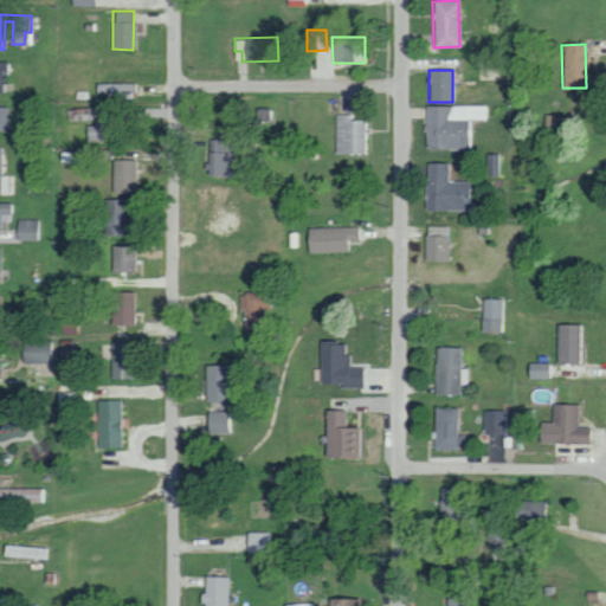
[(120,98),(133,98),(133,82),(95,83),(96,92),(120,91),(120,98)]
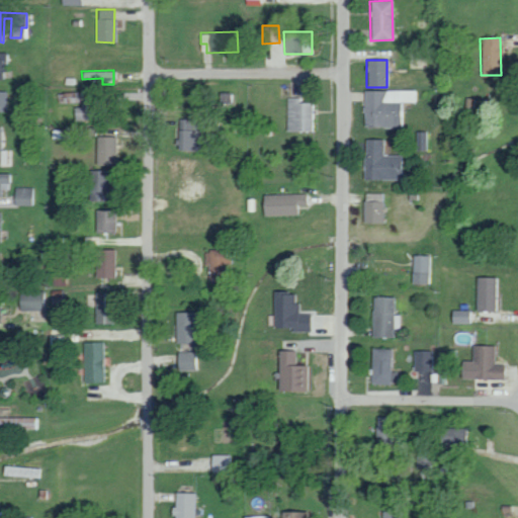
[(363,127),(403,127),(404,102),(416,102),(417,91),(363,90),(363,127)]
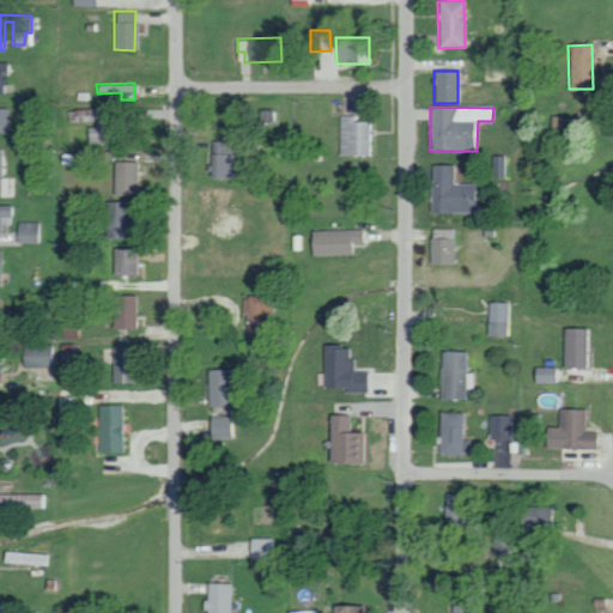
[(340,115),(339,156),(368,156),(368,122),(352,121),(353,116),(340,115)]
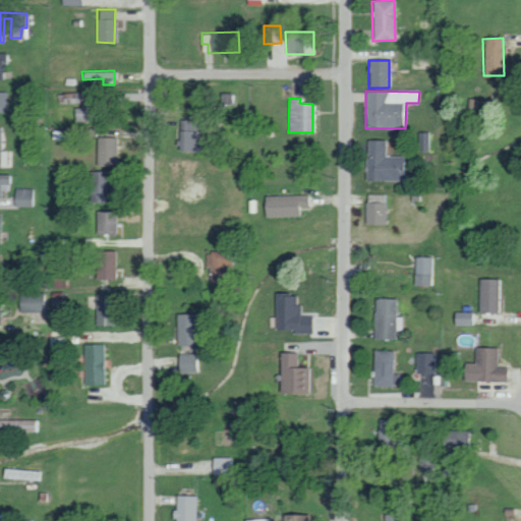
[(13,166),(13,151),(4,151),(4,127),(0,126),(0,152),(0,167),(13,166)]
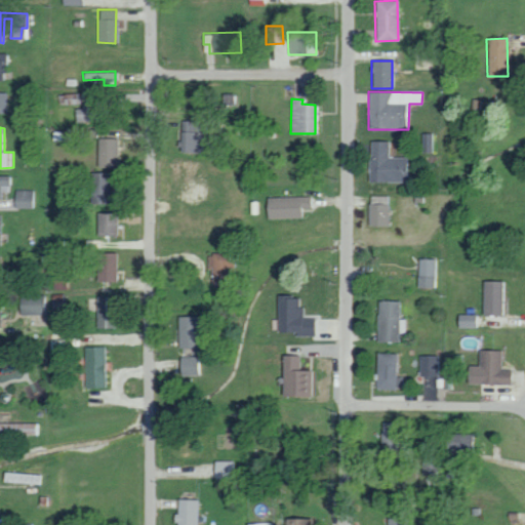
[(201,131),(183,131),(182,153),(200,153),(201,131)]
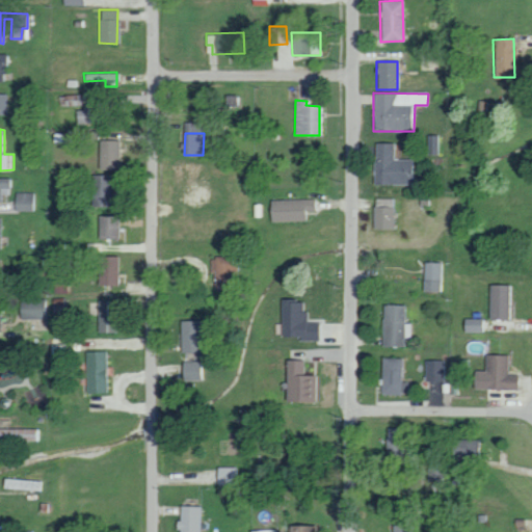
[(117,169),(117,140),(99,140),(99,168),(117,169)]
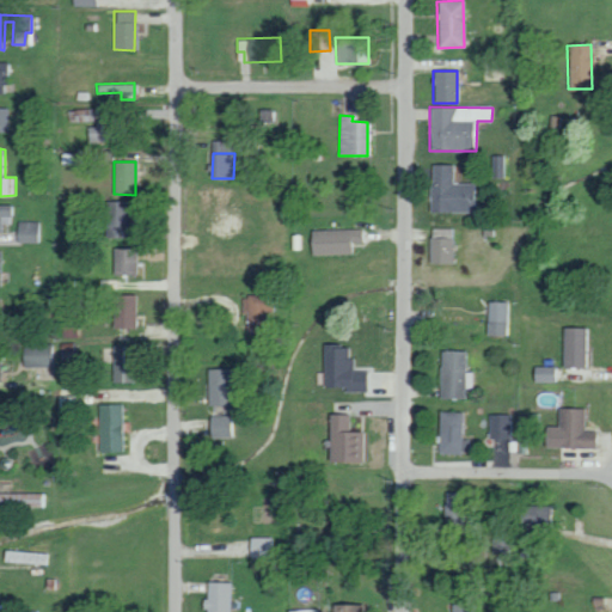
[(429,212),(472,212),(472,183),(452,183),(452,165),(429,164),(429,212)]
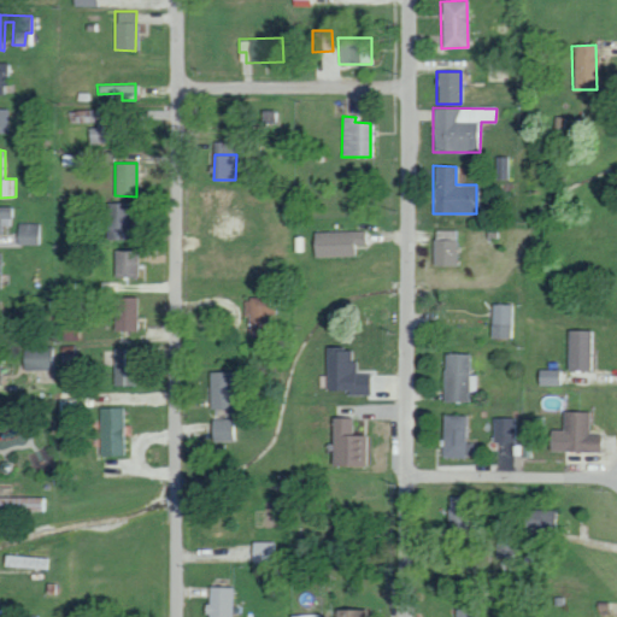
[(105,238),(130,239),(131,203),(106,201),(105,238)]
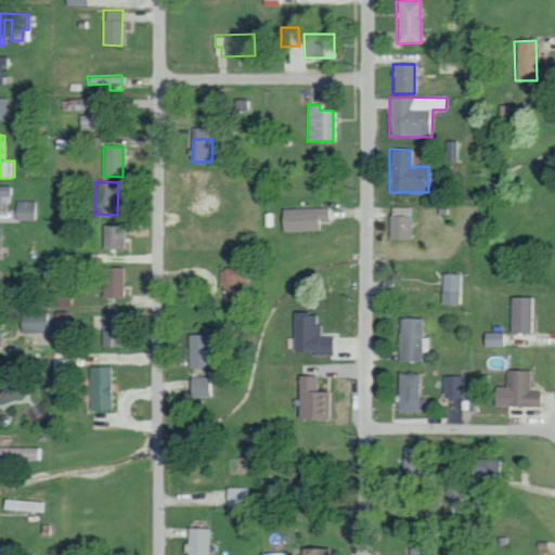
[(38,201),(15,201),(15,219),(37,219),(38,201)]
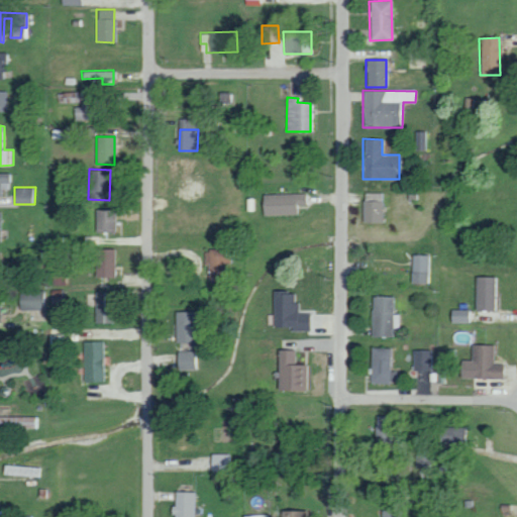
[(362,221),(381,222),(381,193),(363,192),(362,221)]
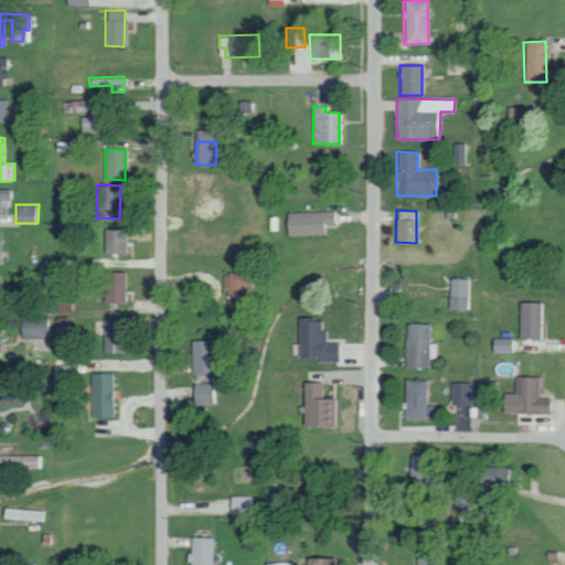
[(334,224),(334,211),(287,212),(287,235),(323,234),(323,224),(334,224)]
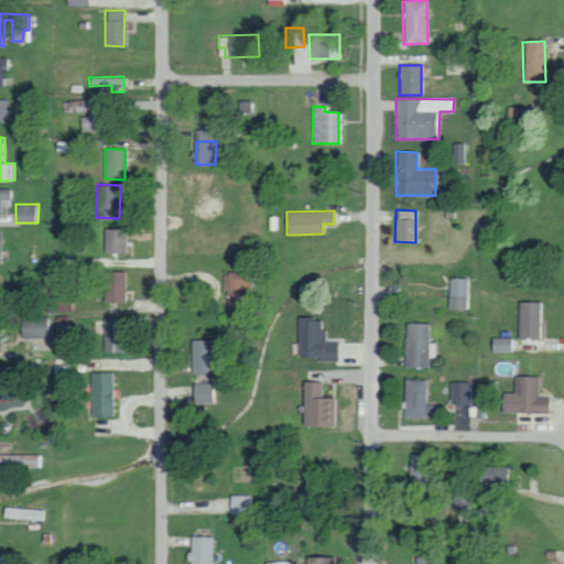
[(123,228),(104,228),(104,252),(125,252),(123,228)]
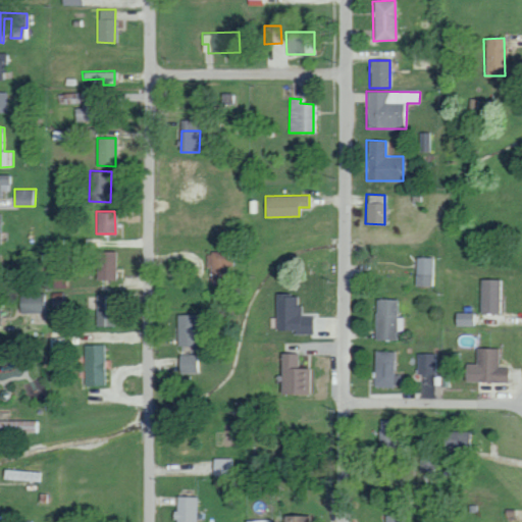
[(95,279),(116,279),(117,251),(96,251),(95,279)]
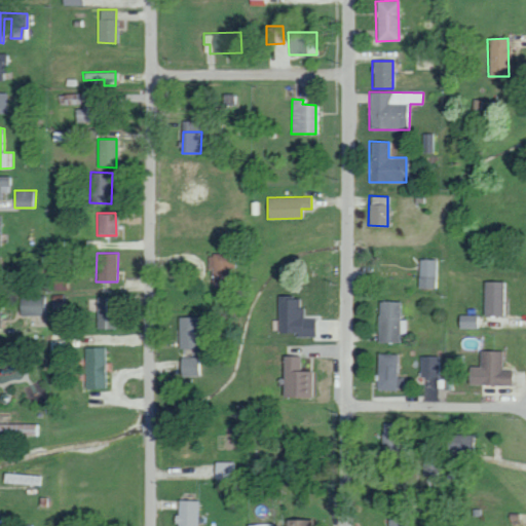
[(234,267),(234,253),(211,253),(210,283),(227,284),(227,267),(234,267)]
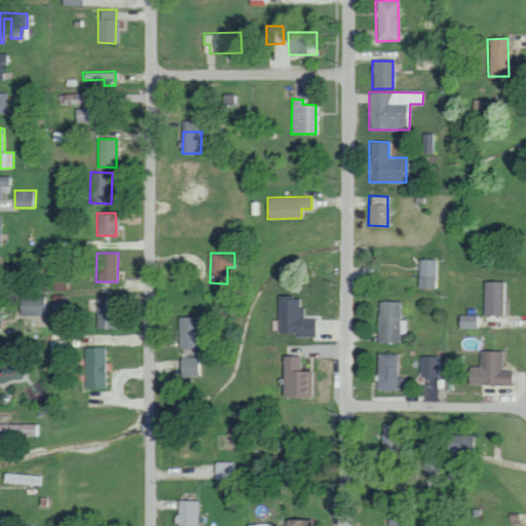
[(435,259),(418,259),(417,288),(434,289),(435,259)]
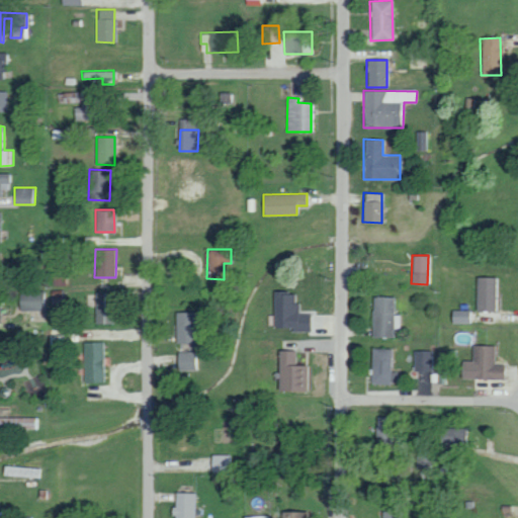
[(494,277),(476,277),(475,311),(494,311),(494,277)]
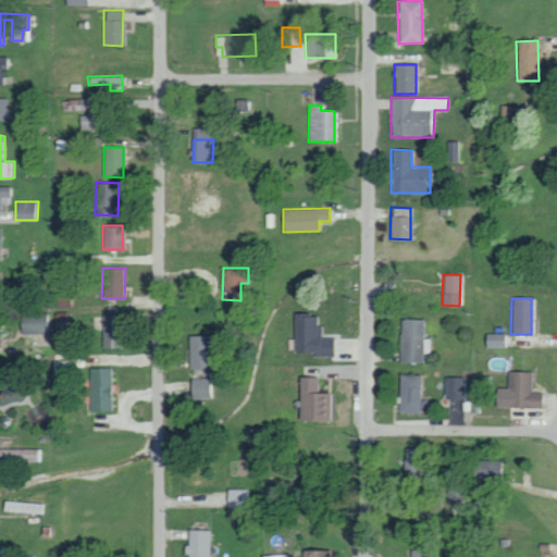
[(20,333),(50,334),(50,313),(20,312),(20,333)]
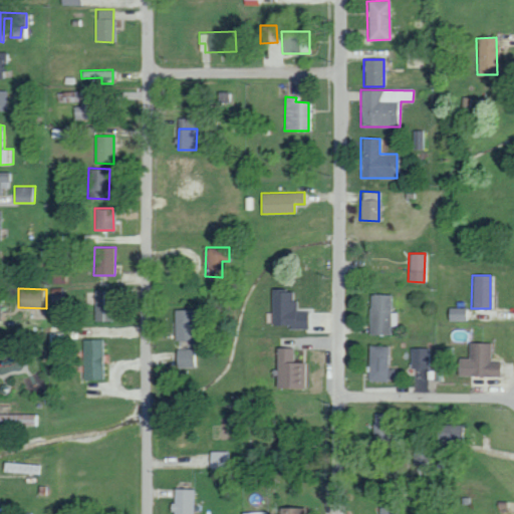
[(113,320),(112,290),(94,290),(94,321),(113,320)]
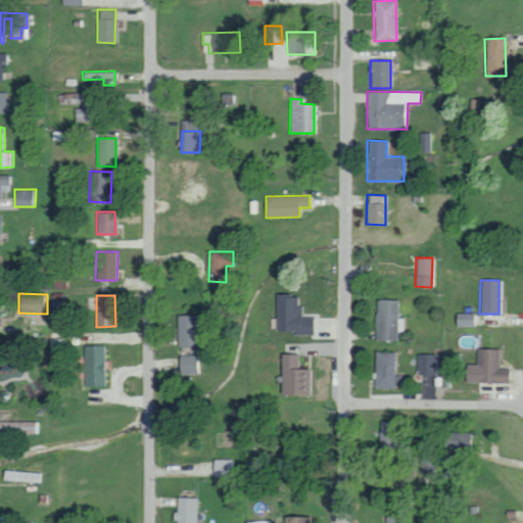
[(313,333),(313,317),(301,317),(301,305),(296,305),(296,295),(276,295),(276,332),(313,333)]
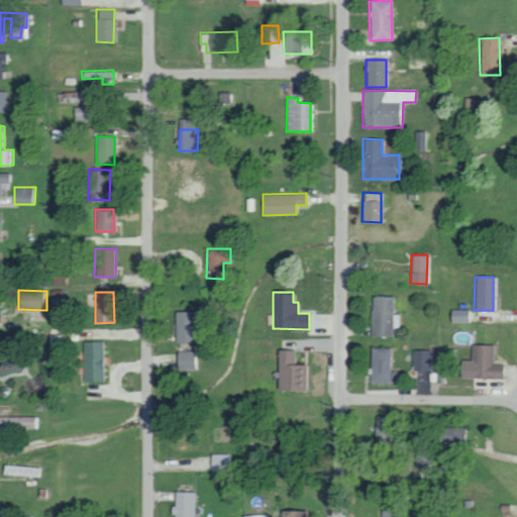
[(393,336),(393,296),(372,296),(371,335),(393,336)]
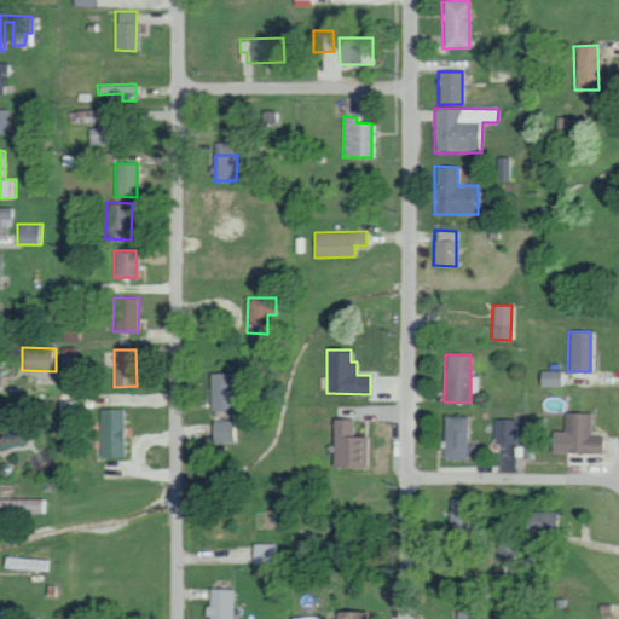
[(559,370),(538,371),(539,387),(560,386),(559,370)]
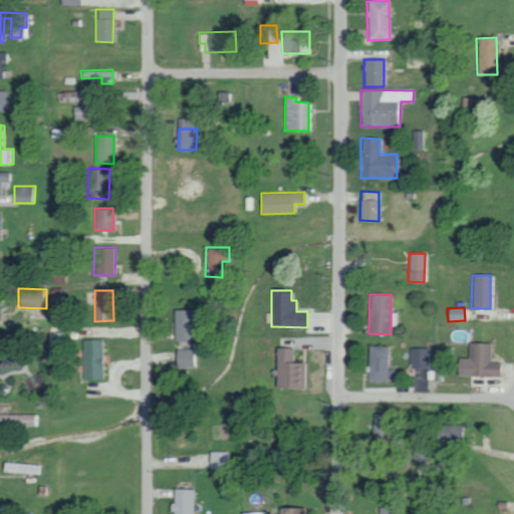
[(194,309),(176,309),(175,339),(193,340),(194,309)]
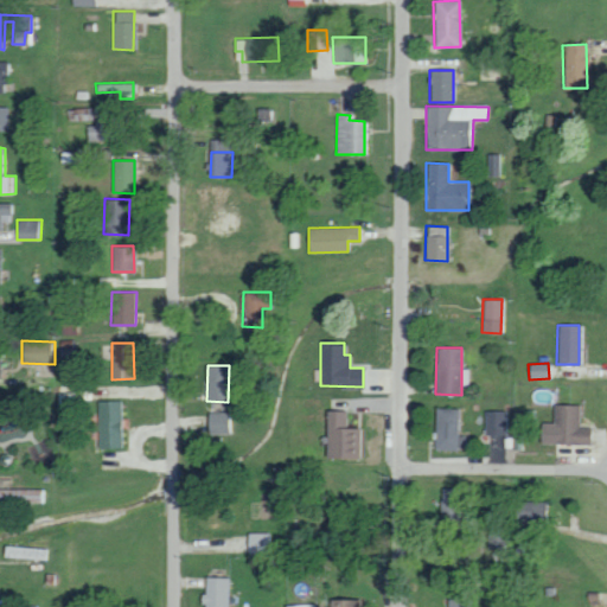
[(120,401),(97,401),(98,448),(121,448),(120,401)]
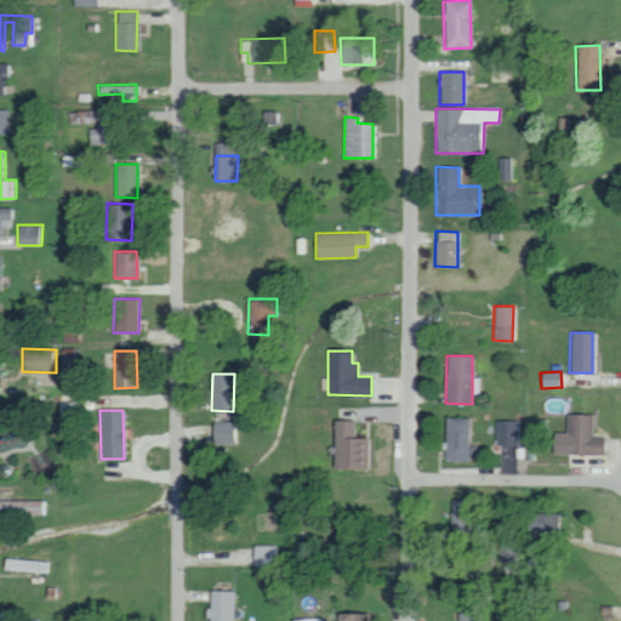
[(592,437),(592,414),(565,414),(565,432),(552,432),(551,454),(607,455),(607,437),(592,437)]
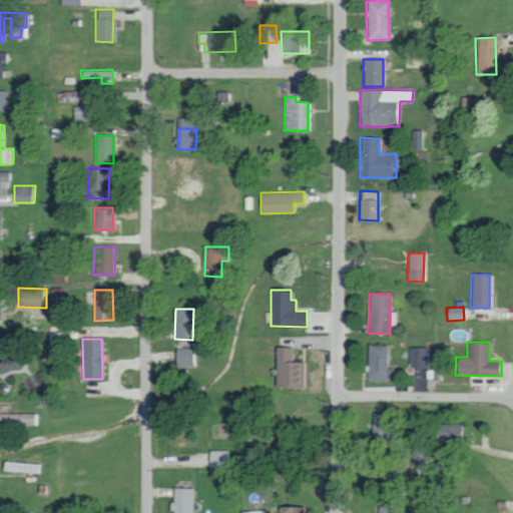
[(367,379),(386,380),(387,345),(368,345),(367,379)]
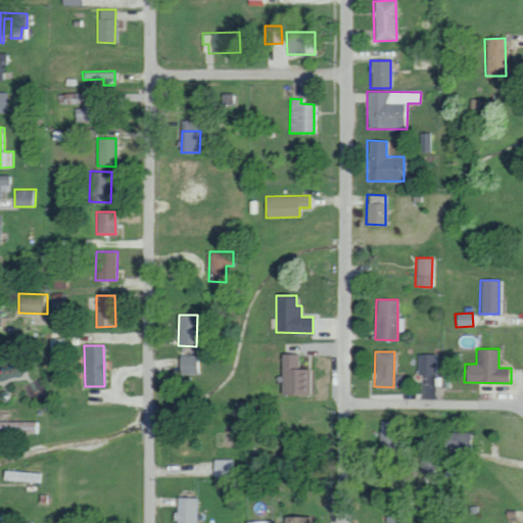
[(280,393),(308,394),(310,369),(297,368),(297,353),(281,353),(280,393)]
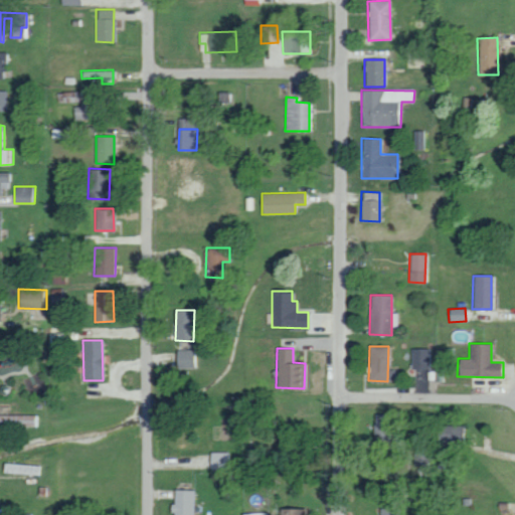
[(428,368),(428,348),(411,348),(410,368),(428,368)]
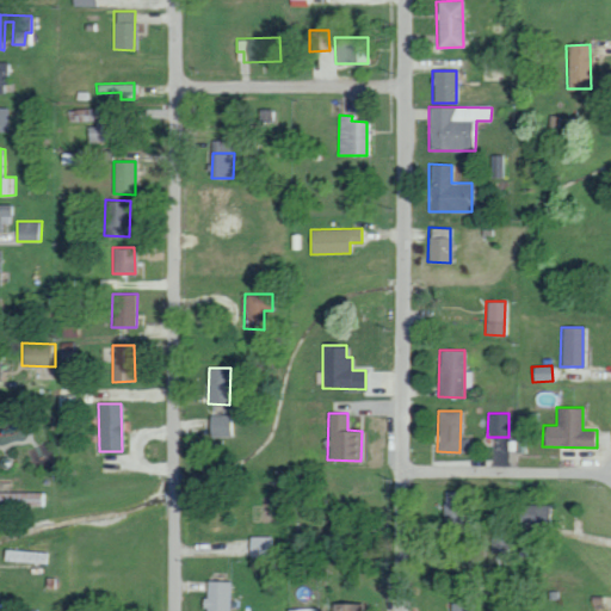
[(232,415),(209,415),(209,437),(232,436),(232,415)]
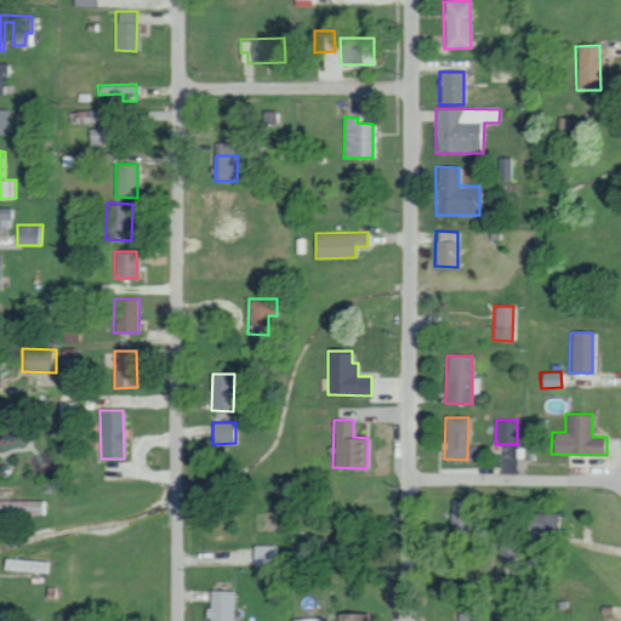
[(455,540),(482,540),(482,527),(474,527),(474,507),(454,507),(455,540)]
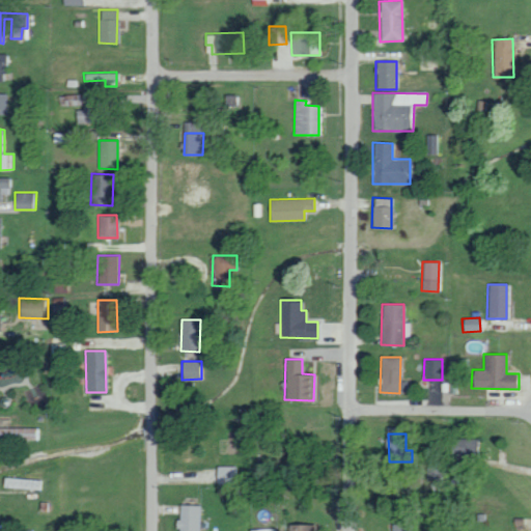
[(477,438),(451,439),(451,460),(477,460),(477,438)]
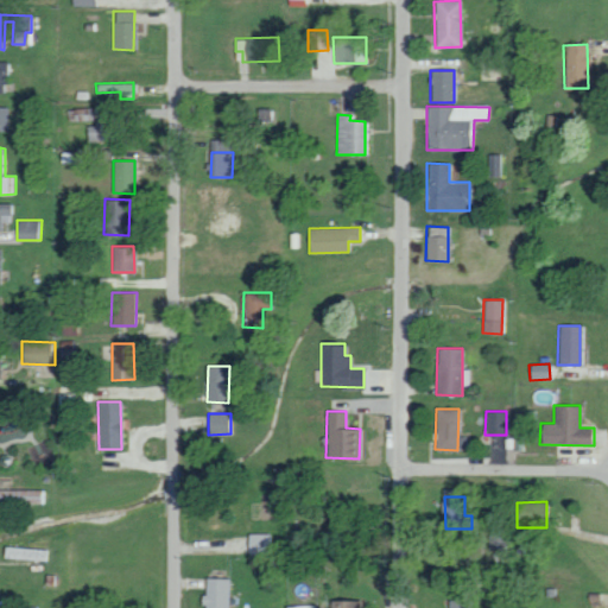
[(248,555),(273,555),(273,533),(248,534),(248,555)]
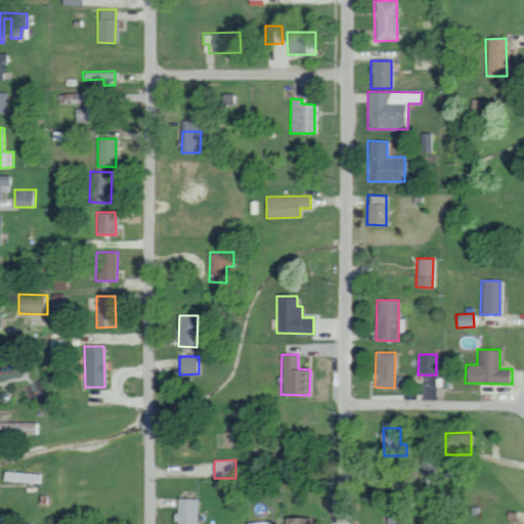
[(30,481),(30,473),(2,472),(2,481),(30,481)]
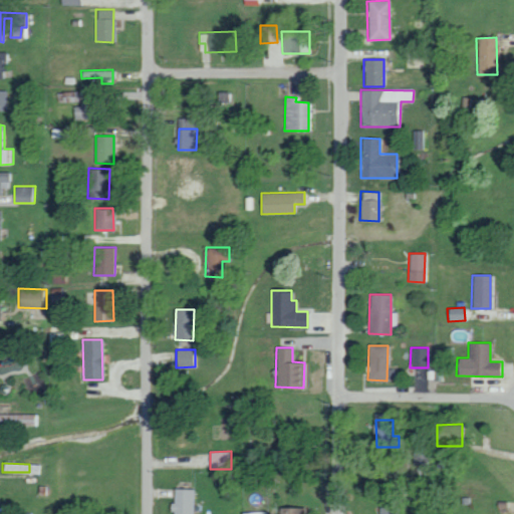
[(194,513),(195,489),(174,489),(174,502),(170,502),(170,511),(174,511),(173,513),(194,513)]
